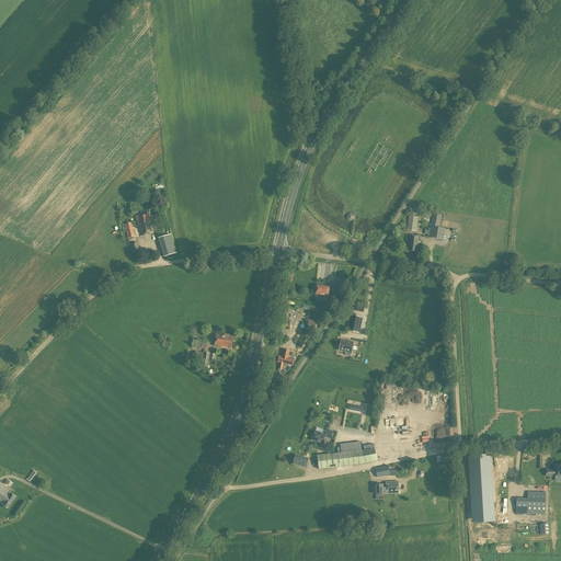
[(139,225),(141,236),(153,232),(151,222),(152,222),(150,213),(136,216),(138,226),(139,225)]
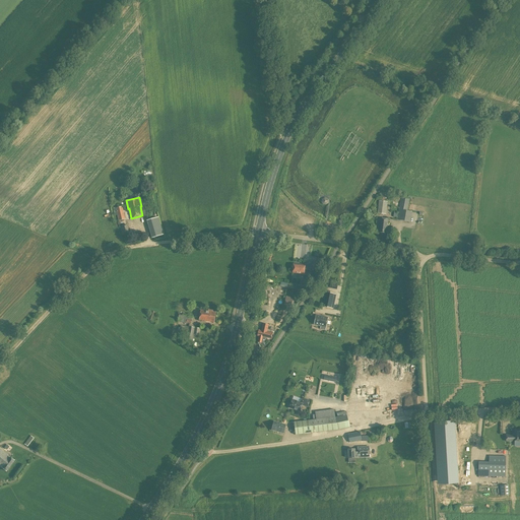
[(410,222),(412,212),(407,211),(409,199),(401,198),(397,220),(410,222)]
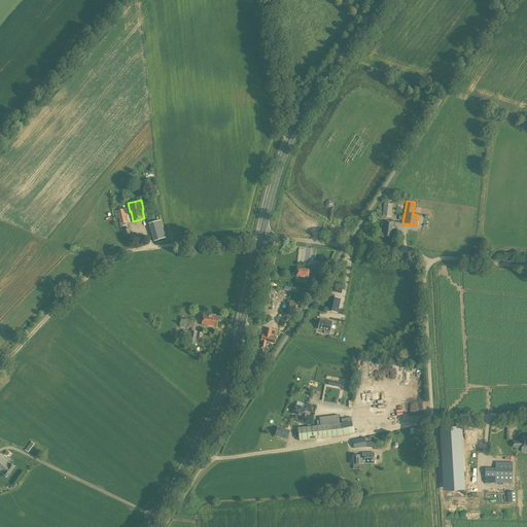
[(390,217),(392,205),(384,204),(383,216),(390,217)]
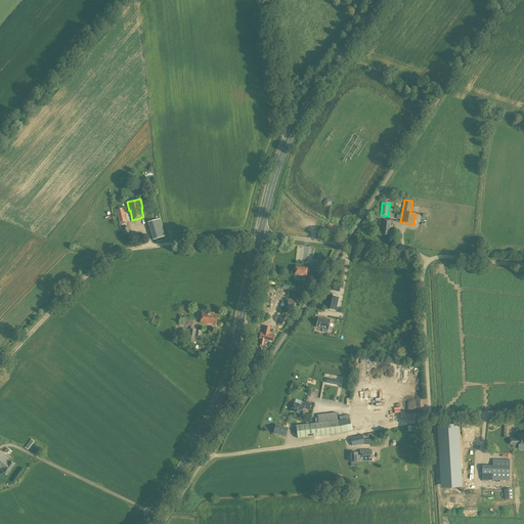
[(126,221),(124,208),(117,210),(120,222),(126,221)]
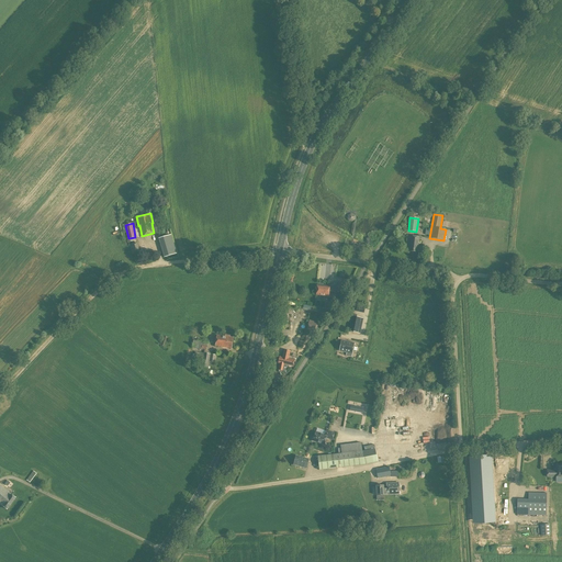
[(159,238),(165,257),(176,254),(170,235),(159,238)]
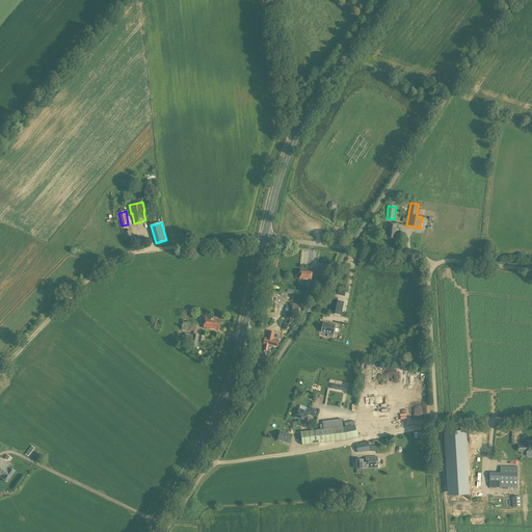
[(130,230),(123,232),(126,241),(132,239),(130,230)]
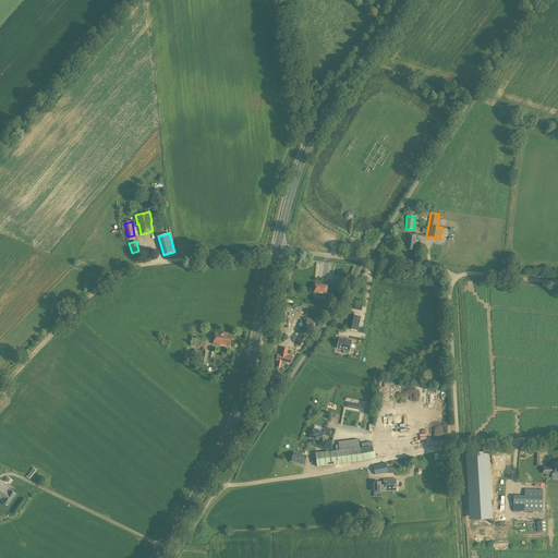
[(414,251),(415,242),(408,241),(407,250),(414,251)]
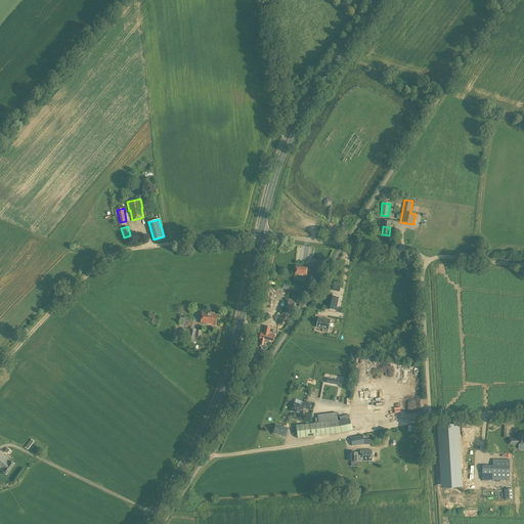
[(310,271),(311,266),(307,266),(307,267),(296,266),(295,275),(306,276),(306,271),(310,271)]
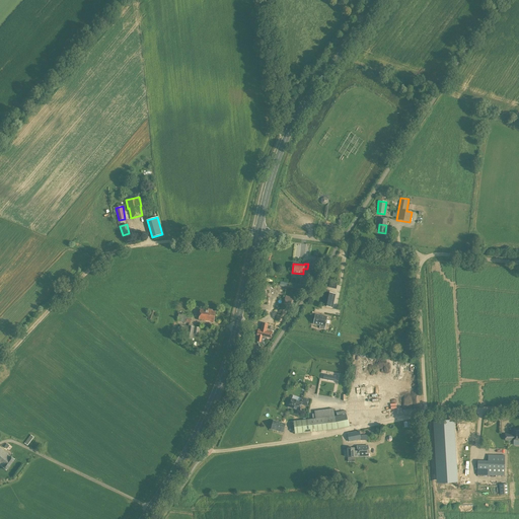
[(332,308),(336,294),(325,292),(322,306),(332,308)]
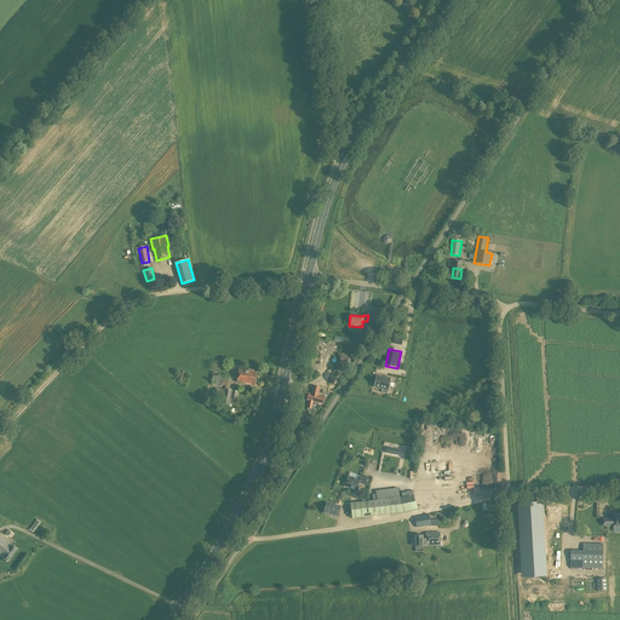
[(340,354),(339,363),(348,365),(349,355),(340,354)]
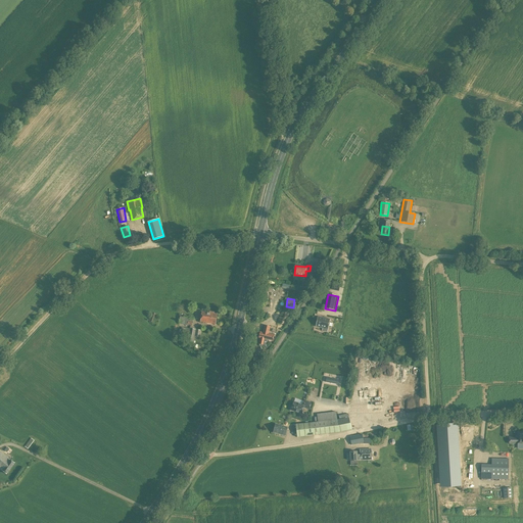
[(201,322),(216,324),(218,315),(202,312),(201,322)]
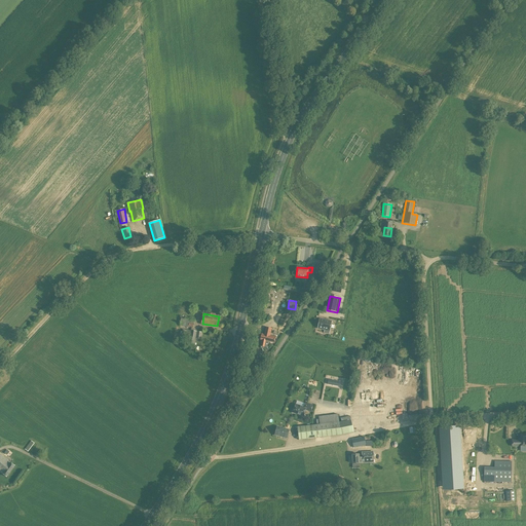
[(195,318),(182,316),(180,327),(189,328),(189,327),(194,328),(195,318)]
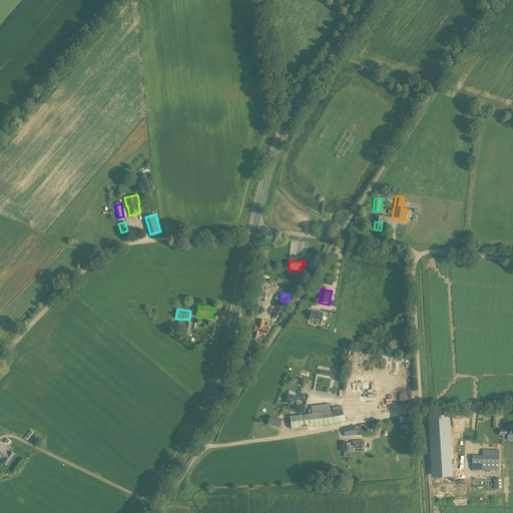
[(322,326),(324,314),(312,311),(310,321),(317,322),(317,325),(322,326)]
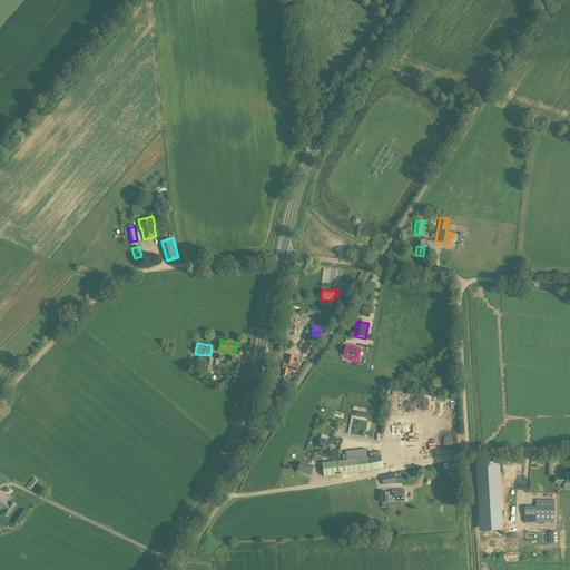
[(293,364),(295,356),(288,355),(286,363),(284,362),(282,369),(284,369),(283,376),(283,377),(288,379),(291,379),(292,371),(297,372),(300,365),(293,364)]
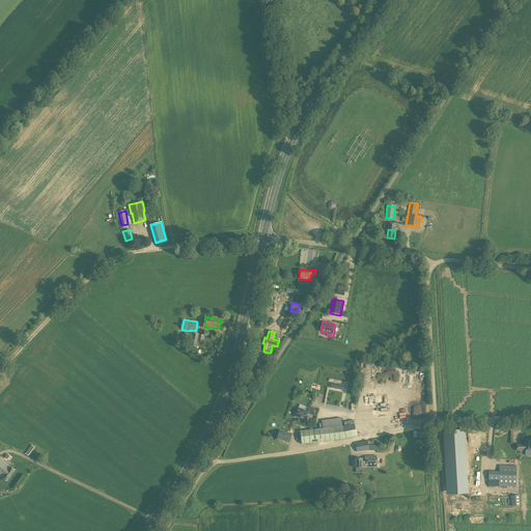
[(192,334),(187,333),(186,342),(190,343),(190,348),(197,351),(198,341),(203,342),(204,336),(192,333),(192,334)]
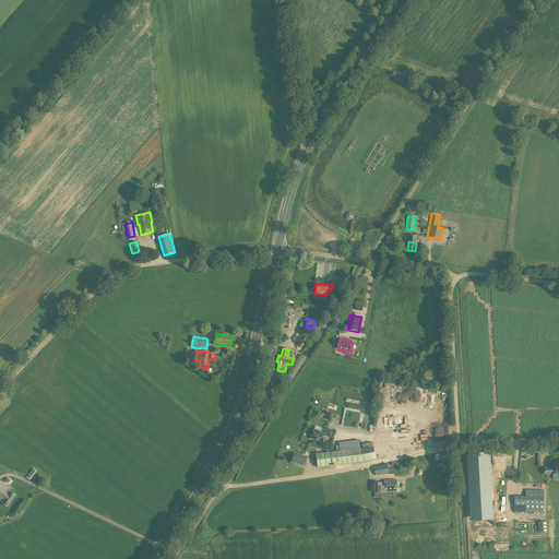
[(331,438),(333,432),(324,429),(323,433),(314,430),(312,436),(311,436),(311,438),(311,439),(312,439),(323,442),(325,436),(331,438)]
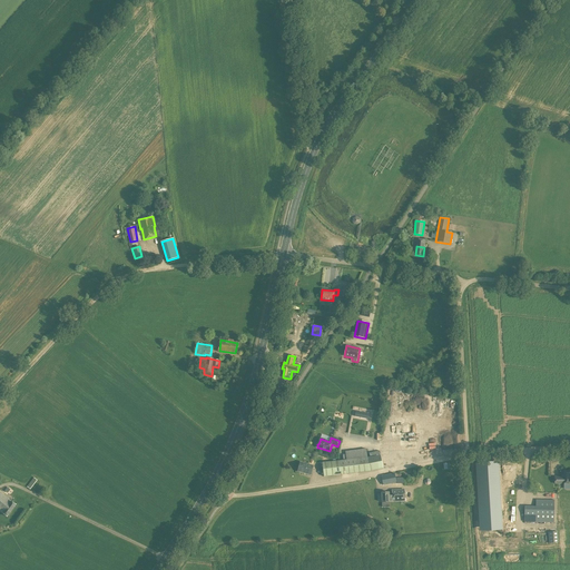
[(367,458),(366,449),(345,451),(345,454),(343,454),(344,460),(322,463),(324,477),(369,471),(383,469),(381,455),(367,458)]
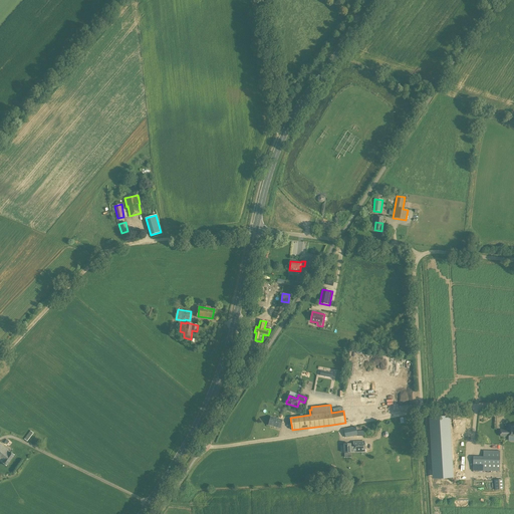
[(280,429),(283,421),(271,417),(268,425),(280,429)]
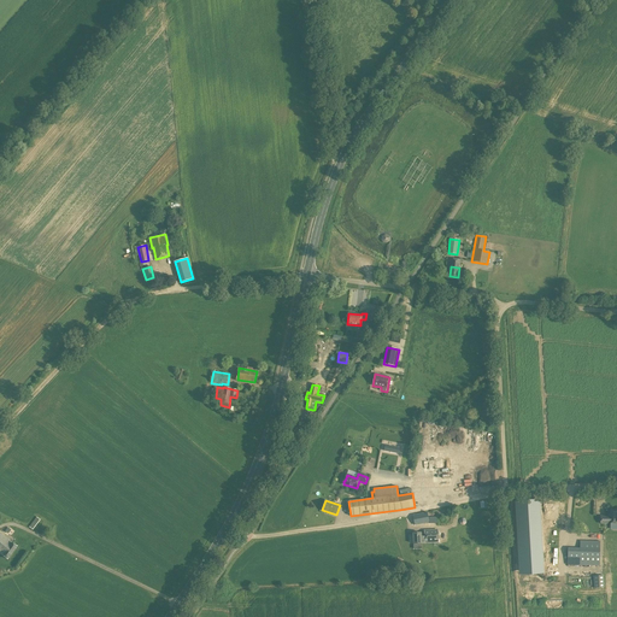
[(616,523),(616,510),(609,510),(609,517),(601,517),(601,524),(616,523)]
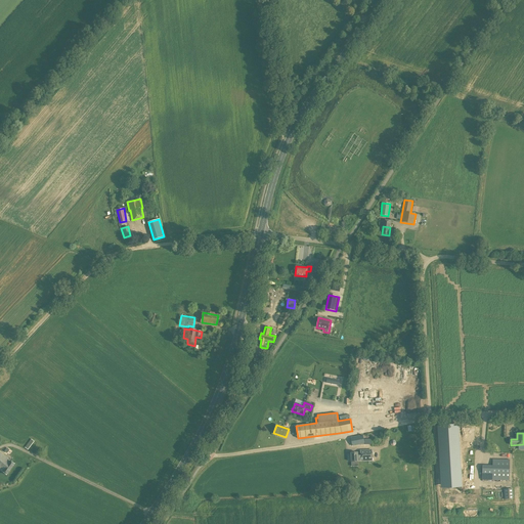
[(25,446),(29,450),(35,442),(31,438),(25,446)]
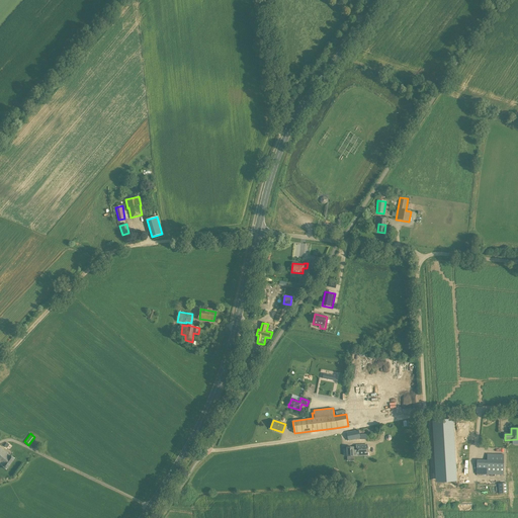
[(350,442),(360,441),(360,440),(360,434),(360,433),(349,434),(350,442)]
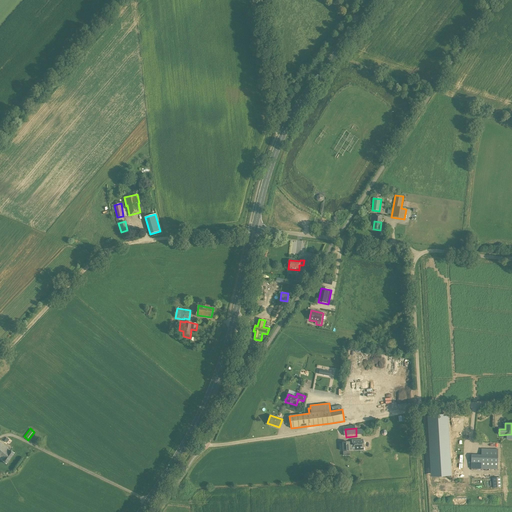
[(448,451),(448,448),(447,447),(446,444),(445,443),(444,442),(441,440),(440,440),(437,439),(435,439),(433,440),(431,441),(429,442),(427,444),(426,446),(425,448),(425,451),(425,453),(426,455),(427,457),(428,459),(430,460),(432,461),(434,462),(436,462),(439,462),(441,461),(443,460),(445,459),(446,457),(447,455),(448,453),(448,451)]
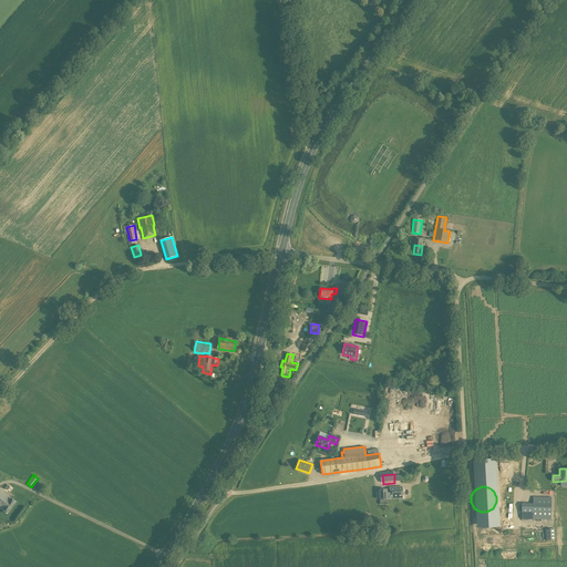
[(403,498),(402,487),(390,488),(390,492),(388,493),(388,490),(380,491),(381,500),(391,500),(403,498)]
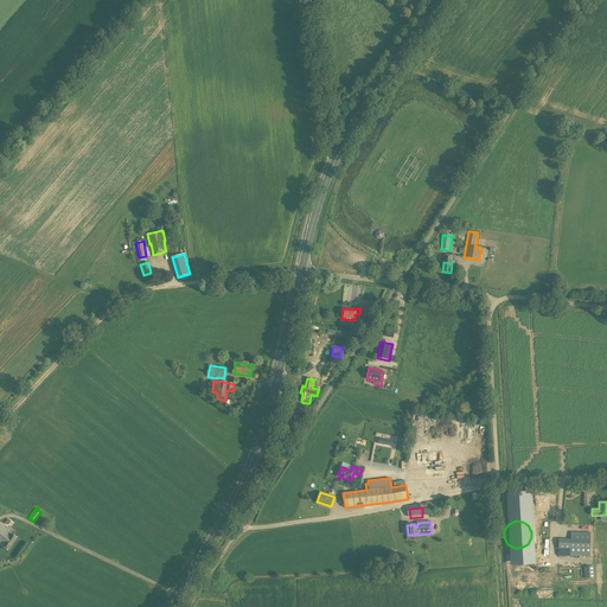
[(13,535),(13,534),(0,524),(0,544),(4,548),(4,547),(7,550),(18,538),(13,535)]
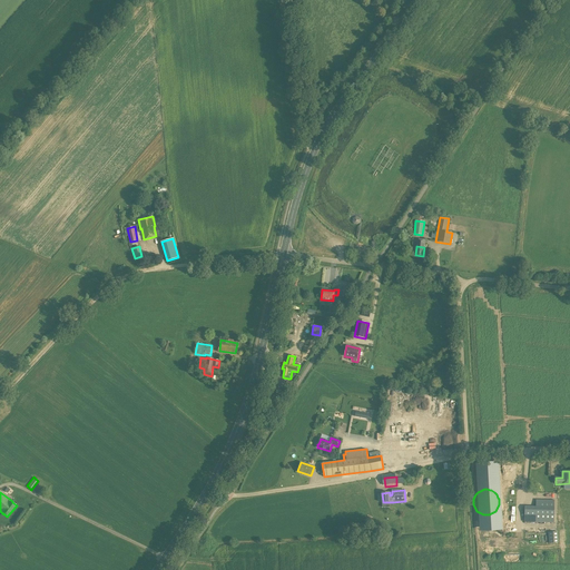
[(553,522),(554,500),(536,500),(536,507),(524,505),(524,522),(553,522)]
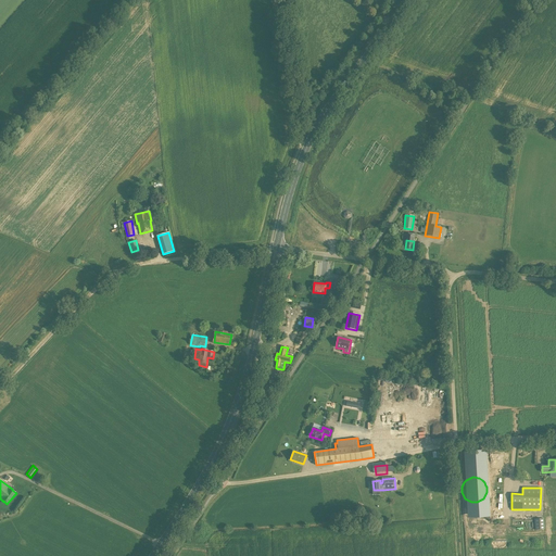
[(535,530),(544,530),(544,519),(534,519),(535,530)]
